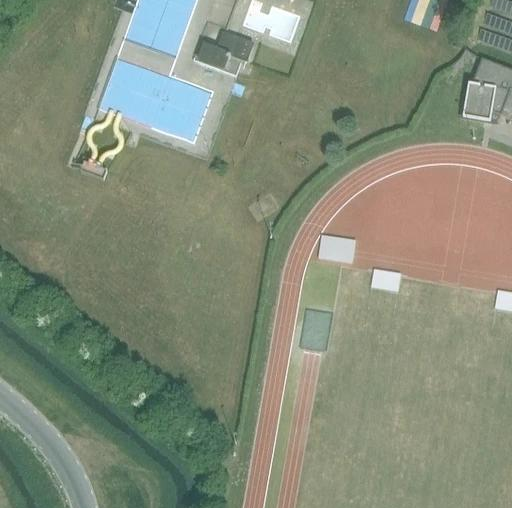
[(413,0),(411,9),(427,13),(430,0),(413,0)]
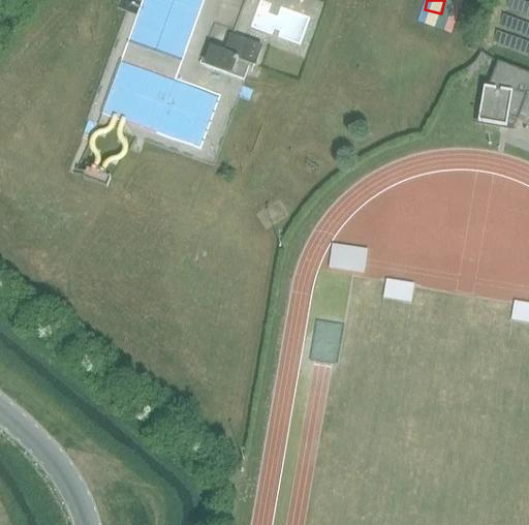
[(231,34),(227,47),(225,52),(210,47),(204,63),(244,78),(250,61),(254,63),(260,44),(231,34)]
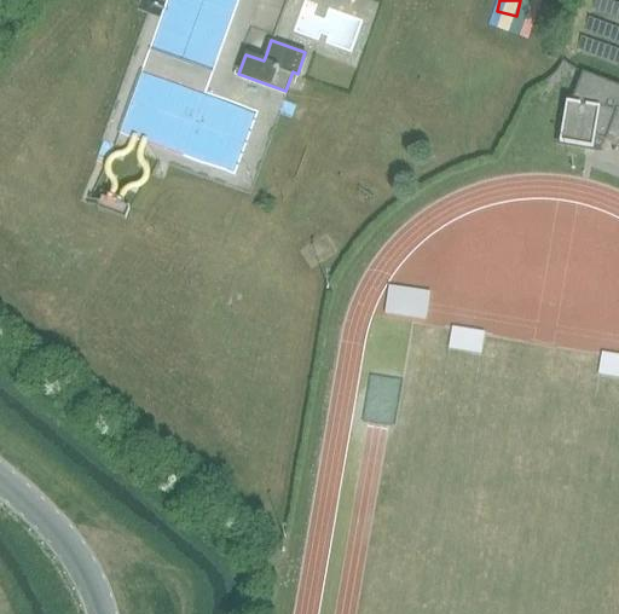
[(618,84),(583,70),(571,100),(567,100),(560,142),(593,146),(595,134),(606,138),(605,139),(618,144),(618,84)]
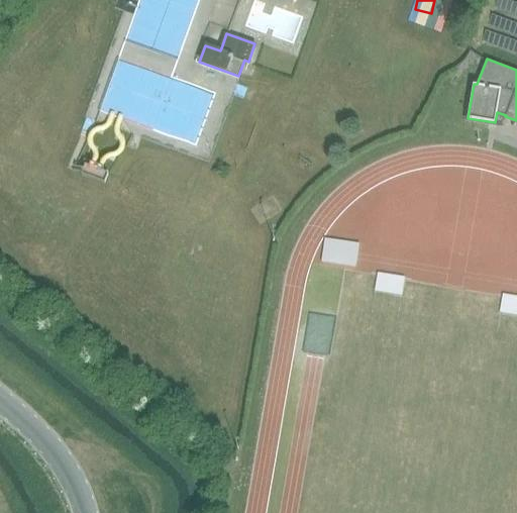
[(331,225),(329,251),(365,253),(366,227),(331,225)]
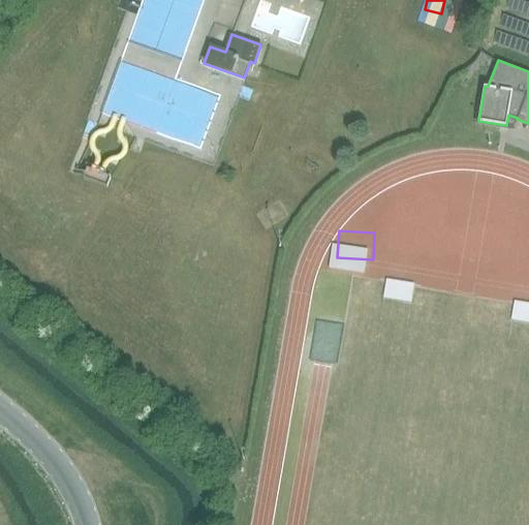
[(386,276),(385,278),(383,295),(410,299),(413,281),(386,276)]
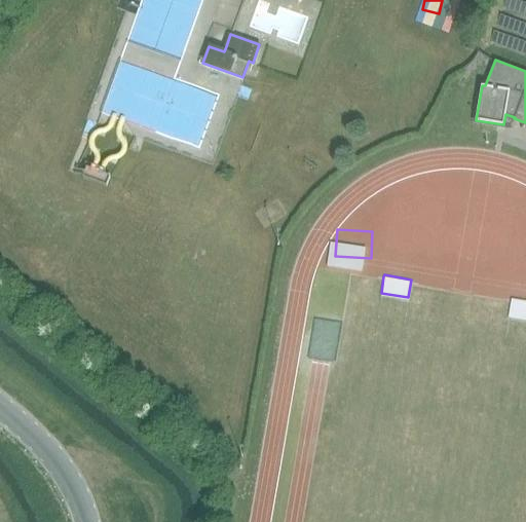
[(525,298),(512,297),(511,298),(509,314),(525,318),(525,298)]
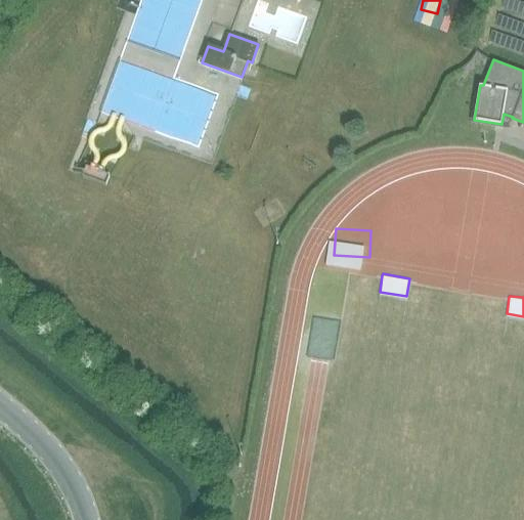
[(340,346),(342,307),(319,305),(317,345),(340,346)]
